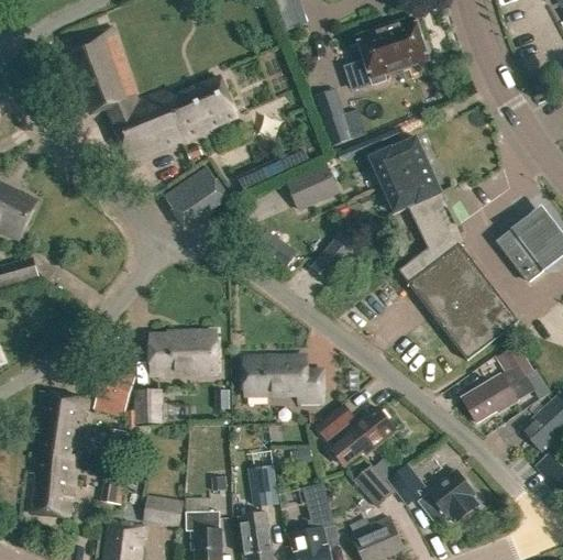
[(356,35),(372,83),(385,79),(383,73),(428,58),(415,17),(356,35)]
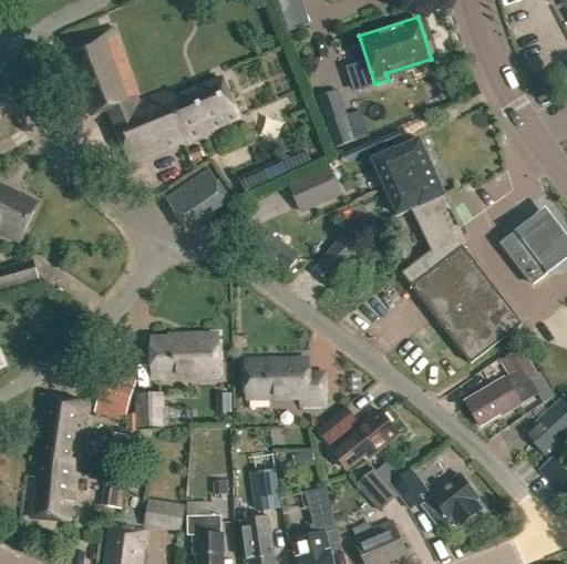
[(82,48),(61,55),(83,115),(106,105),(111,114),(113,121),(130,161),(237,115),(222,77),(167,99),(162,86),(143,94),(144,98),(130,103),(126,100),(135,93),(112,24),(78,36),(82,48)]
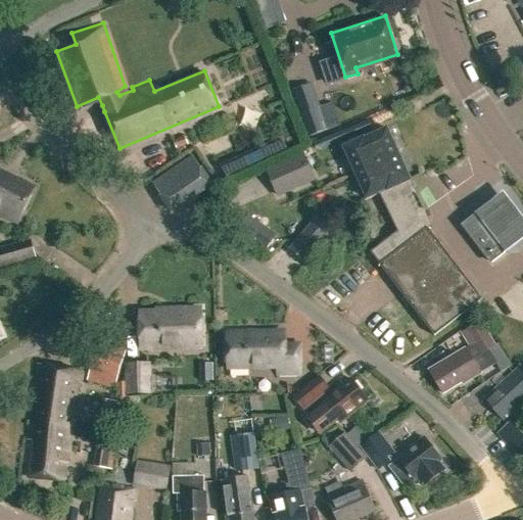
[(331,100),(319,104),(327,128),(339,123),(331,100)]
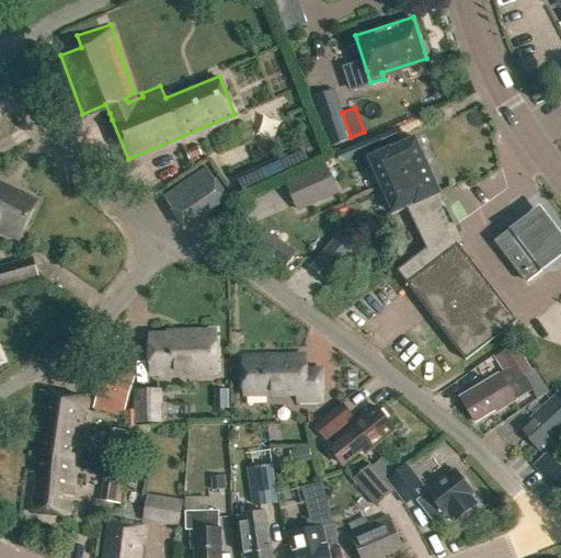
[(342,112),(320,120),(329,145),(351,137),(342,112)]
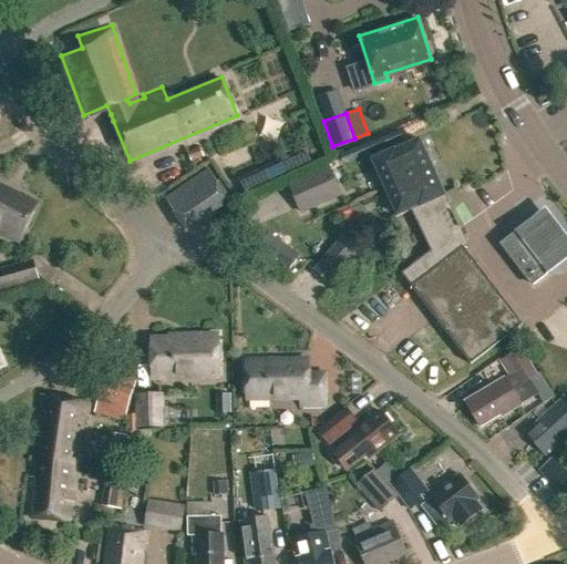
[(404,180),(430,167),(416,139),(392,151),(392,150),(369,160),(374,171),(382,188),(403,178),(404,180)]
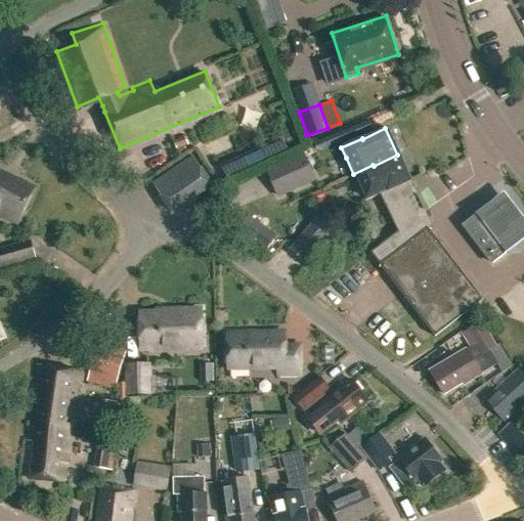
[(184,134),(172,139),(176,146),(187,141),(184,134)]
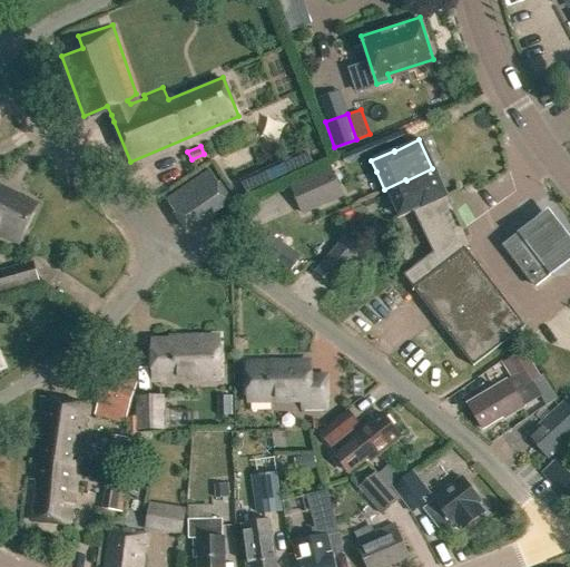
[(341,193),(330,166),(290,184),(302,211),(341,193)]
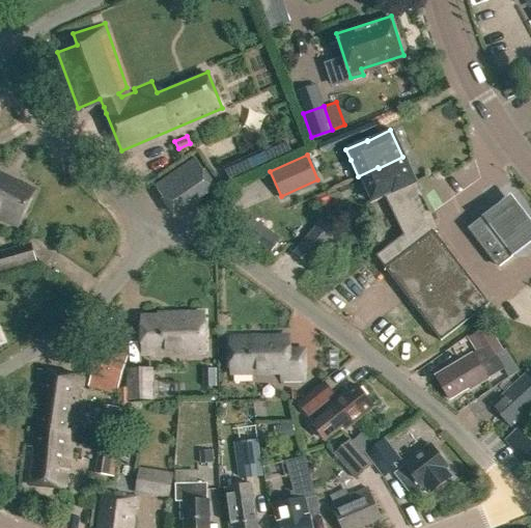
[(186,203),(193,199),(214,185),(194,157),(154,184),(155,185),(162,195),(173,213),(186,203)]
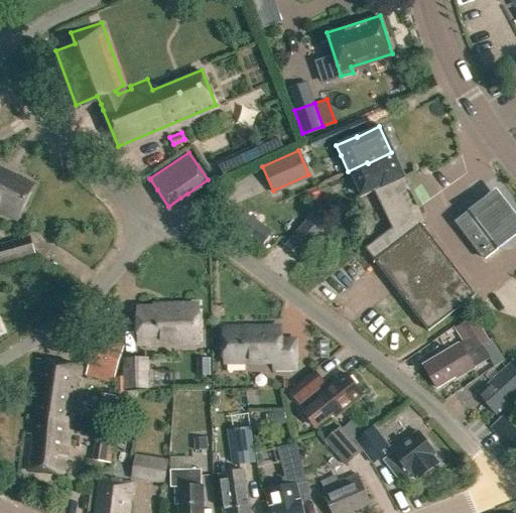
[(403,177),(391,152),(368,163),(367,162),(348,171),(360,197),(379,187),(380,188),(403,177)]
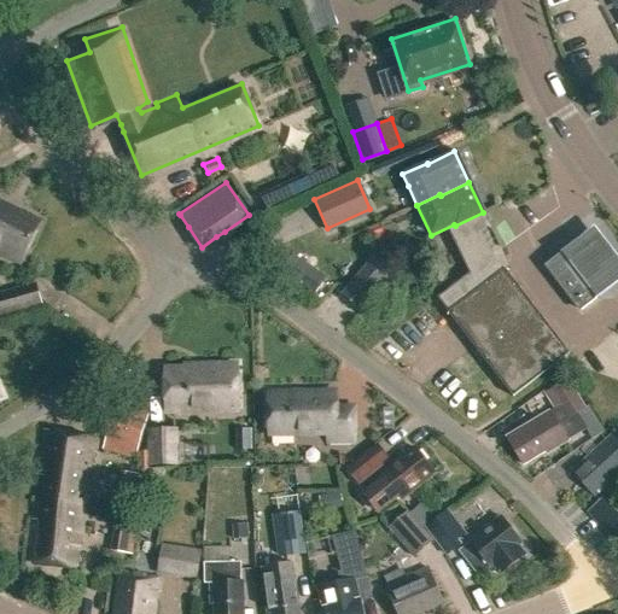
[(0,244),(23,255),(40,217),(0,197),(0,244)]
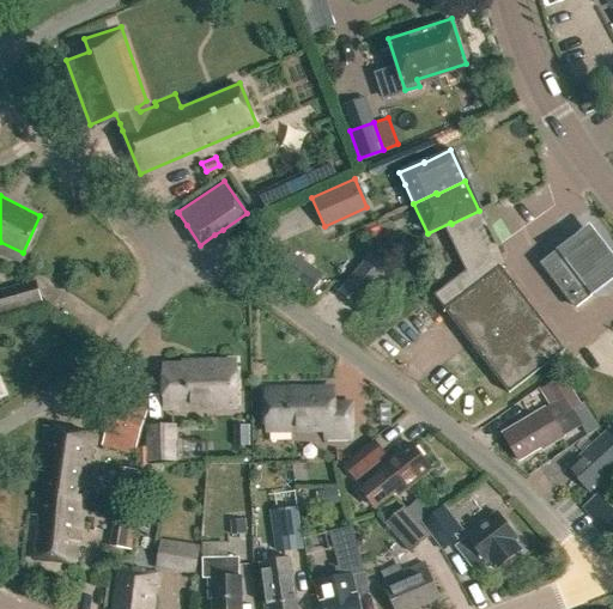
[(432,296),(509,393),(565,351),(501,268),(504,263),(479,211),(451,224),(450,223),(428,233),(423,236),(424,237),(447,285),(432,296)]
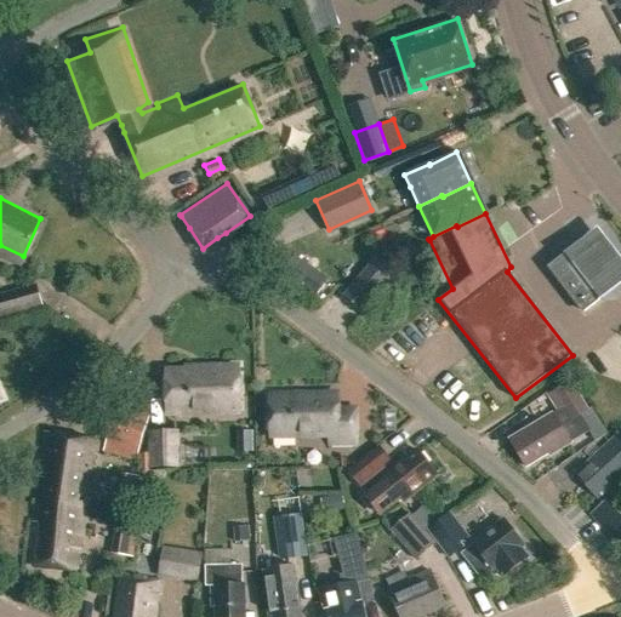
[(283,270),(314,292),(325,276),(292,255),(283,270)]
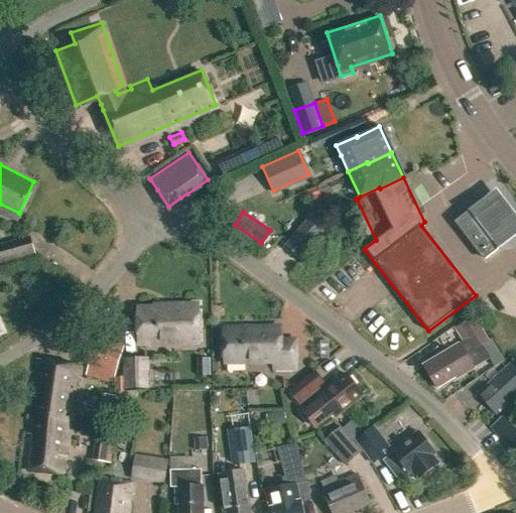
[(468,223),(462,227),(485,257),(498,247),(475,218),(468,223)]
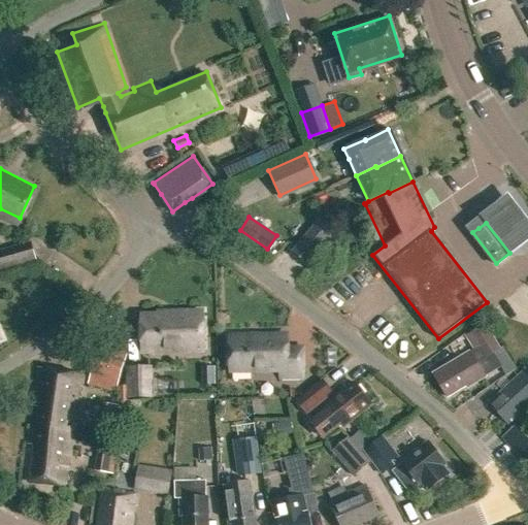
[(30,237),(0,245),(0,265),(35,257),(30,237)]
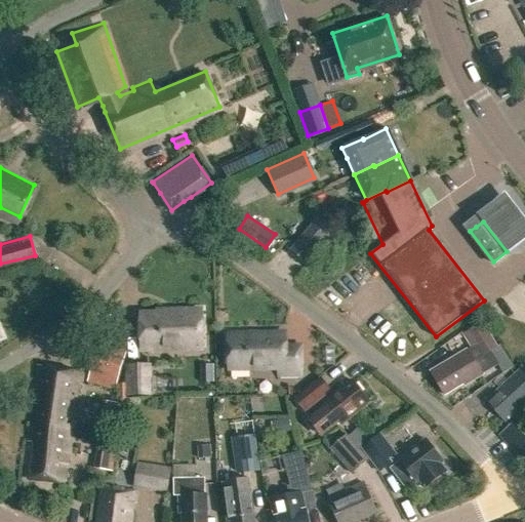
[(140,312),(140,348),(202,347),(201,309),(172,309),(172,312),(140,312)]
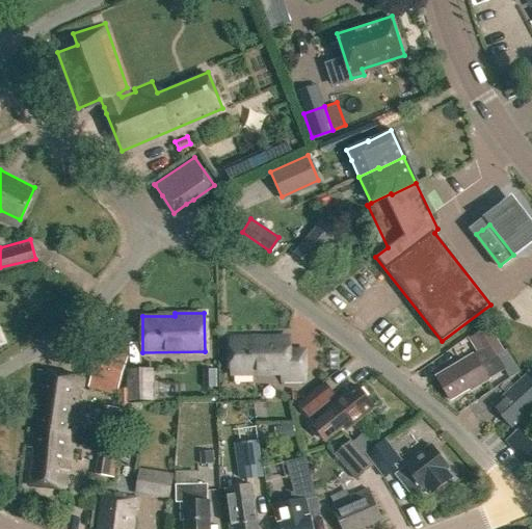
[(488,324),(470,336),(476,347),(477,347),(478,349),(482,347),(490,360),(498,354),(504,350),(488,324)]
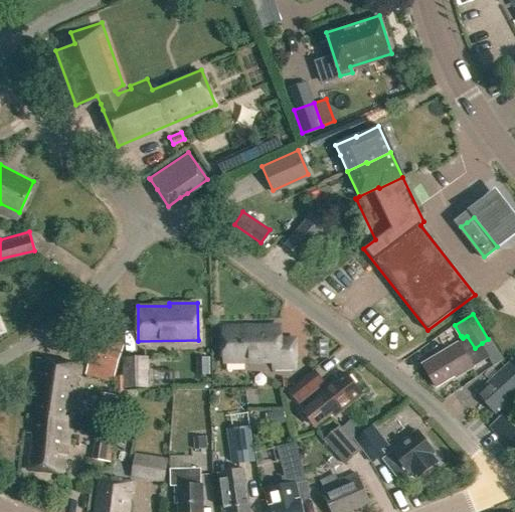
[(223,325),(223,359),(273,359),(273,365),(295,365),(295,337),(280,338),(280,325),(223,325)]
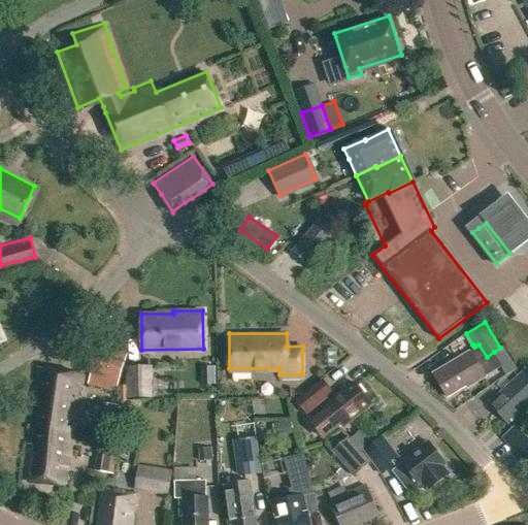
[(469,350),(433,372),(448,395),(466,384),(467,385),(484,375),(485,374),(501,364),(494,352),(487,357),(479,345),(474,347),(469,350)]
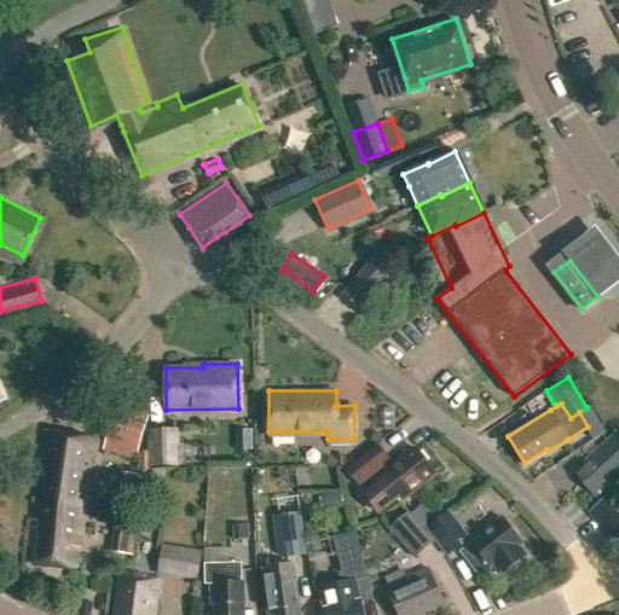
[(74,505),(84,506),(87,481),(88,481),(97,436),(44,428),(36,473),(45,474),(42,497),(74,502),(74,505)]
